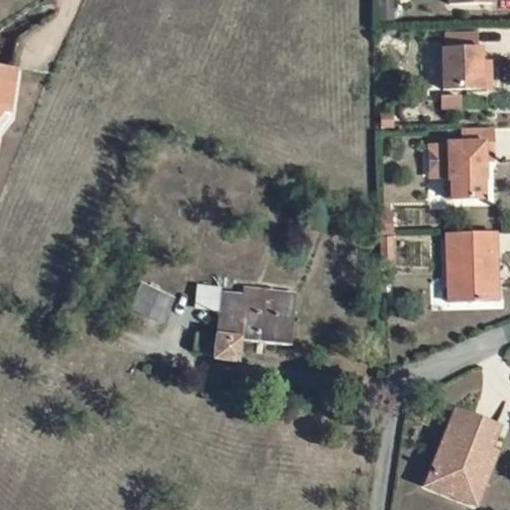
[(444,35),(444,50),(474,49),(474,35),(444,35)]
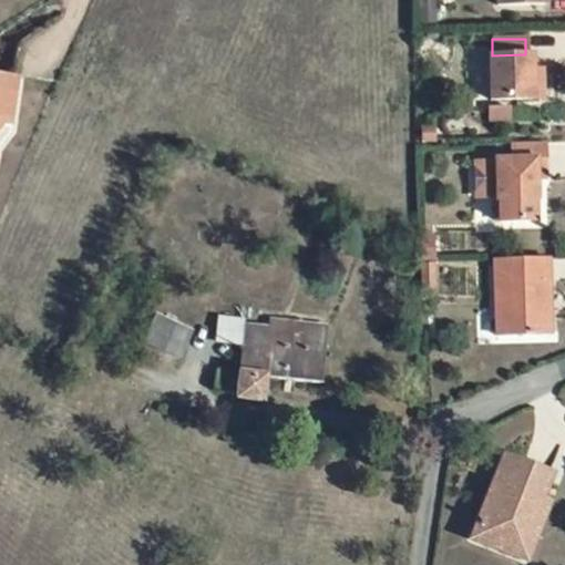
[(489,55),(489,100),(542,98),(541,70),(530,70),(530,54),(525,54),(492,55),(489,55)]
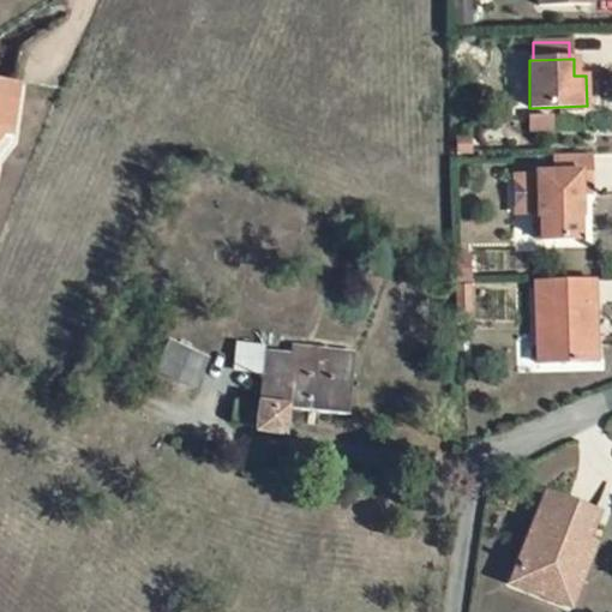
[(18,81),(0,77),(0,132),(11,133),(18,81)]
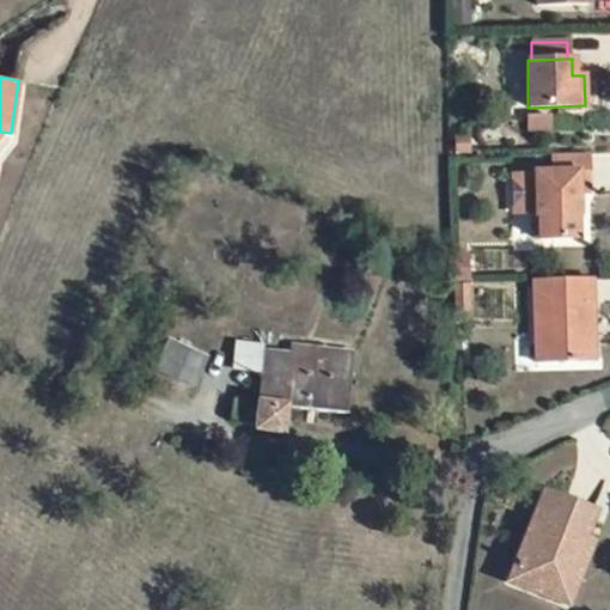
[(547,129),(547,109),(526,108),(525,128),(547,129)]
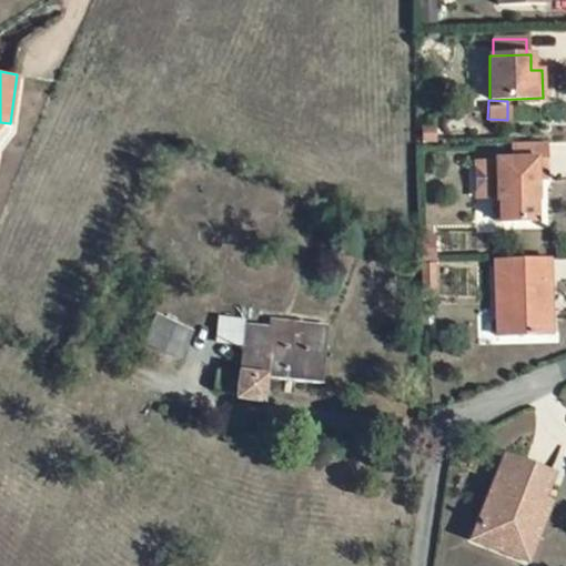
[(0,122),(0,140),(9,129),(10,123),(0,122)]
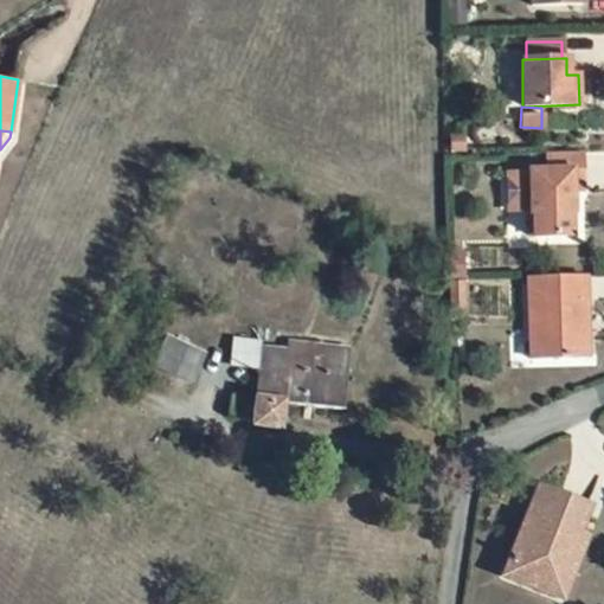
[(580,152),(546,152),(546,169),(528,169),(531,239),(567,238),(566,216),(572,216),(571,169),(582,169),(580,152)]
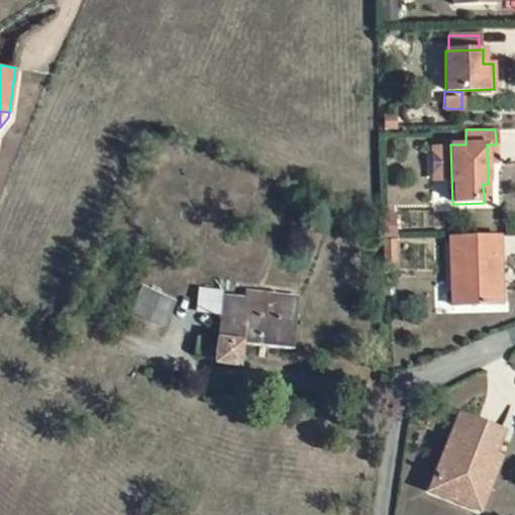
[(498,233),(449,235),(451,304),(500,303),(498,233)]
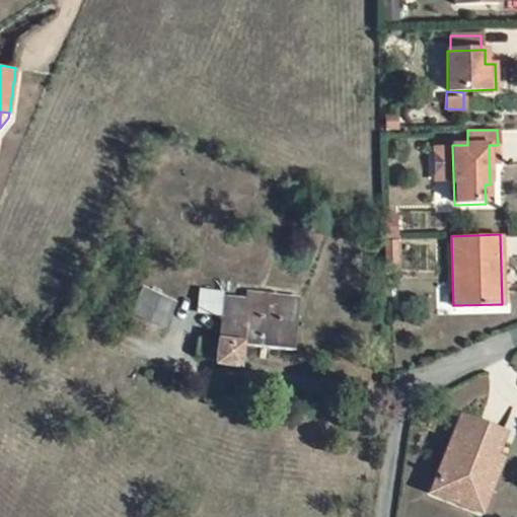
[(175,301),(140,285),(128,312),(162,328),(175,301)]
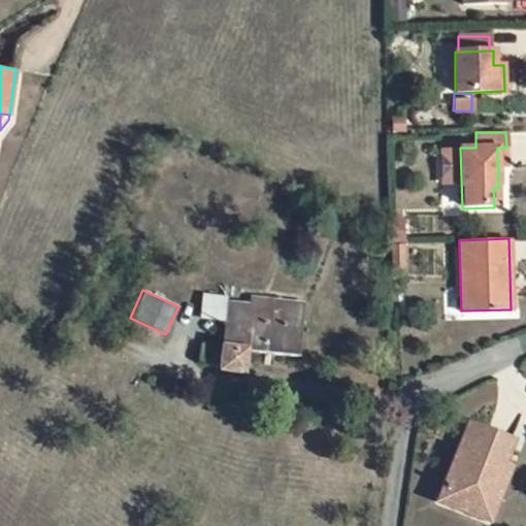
[(248,322),(250,304),(224,302),(224,298),(205,295),(203,317),(248,322)]
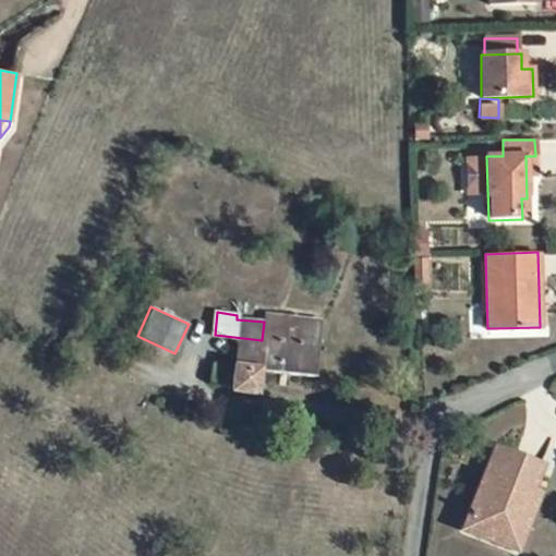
[(314,375),(319,319),(265,314),(264,322),(262,340),(238,338),(234,366),(212,362),(208,382),(231,386),(230,390),(256,394),(260,369),(314,375)]
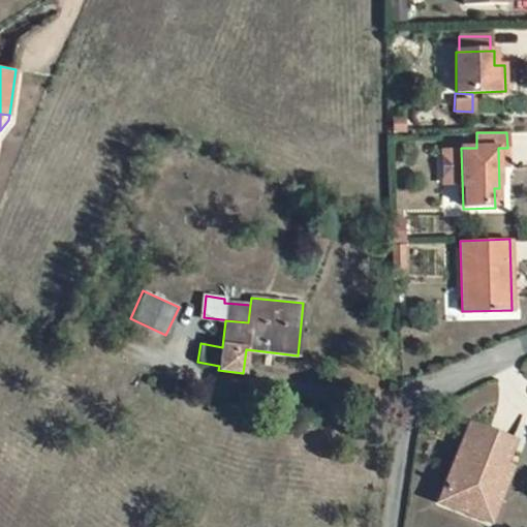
[(489,432),(468,424),(438,501),(488,521),(501,487),(495,485),(513,441),(489,432)]
